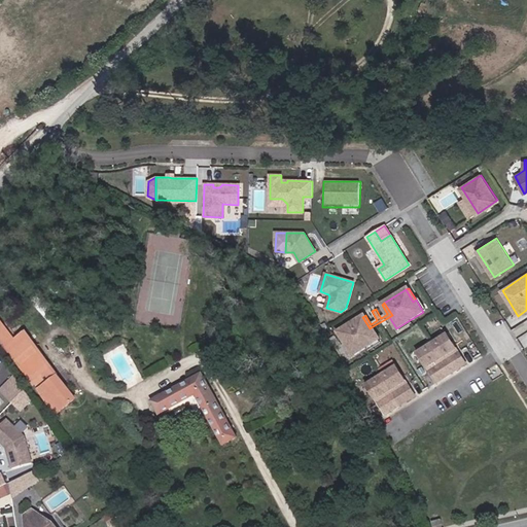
[(0,318),(0,331),(3,337),(13,328),(4,316),(0,318)]
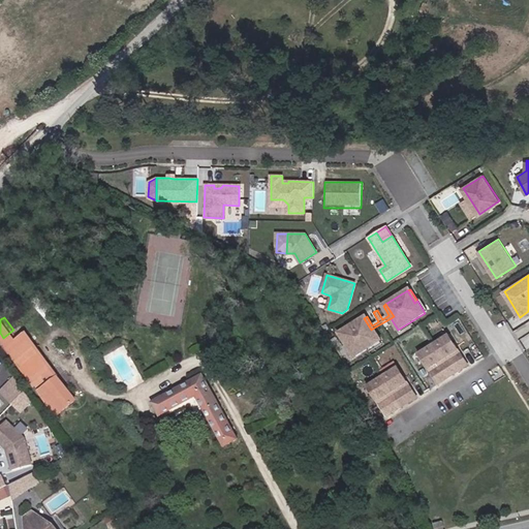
[(354,358),(382,340),(374,328),(371,330),(364,318),(343,331),(350,343),(347,345),(354,358)]
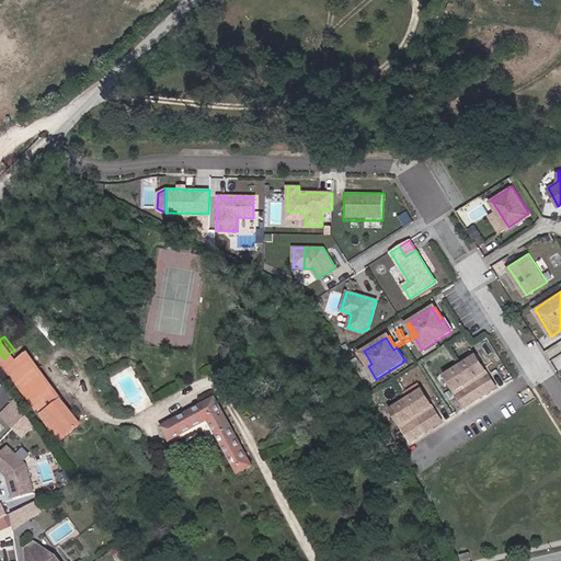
[(3,358),(27,391),(46,378),(21,345),(14,350),(3,358)]
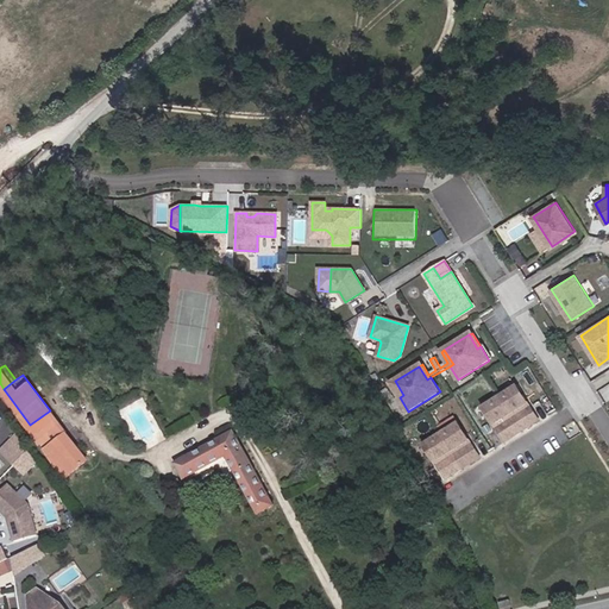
[(400,397),(403,395),(395,381),(391,383),(400,397)]
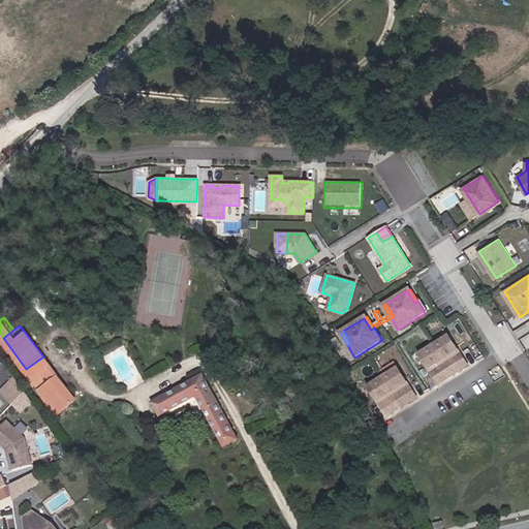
[(449,336),(421,354),(439,383),(468,365),(449,336)]
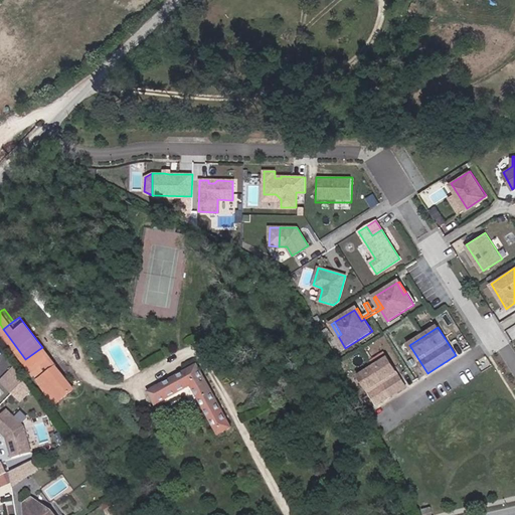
[(42,347),(25,359),(57,403),(73,392),(58,371),(42,347)]
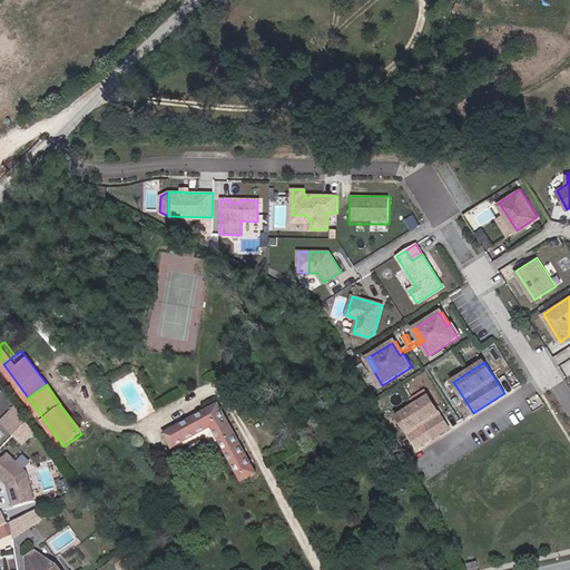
[(429,396),(397,415),(418,448),(450,429),(429,396)]
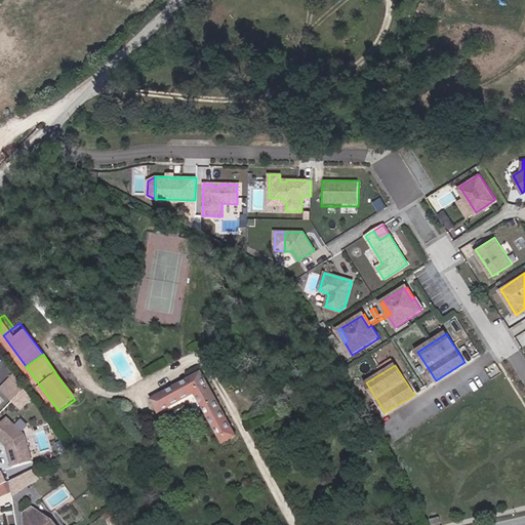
[(0,367),(0,381),(9,373),(2,366),(0,367)]
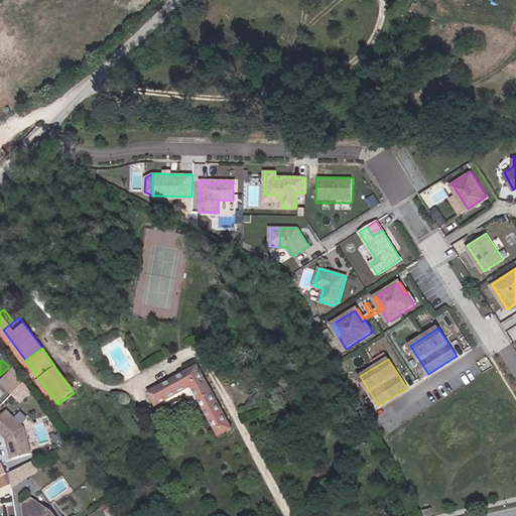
[(153,391),(160,403),(196,385),(223,437),(235,430),(221,405),(200,365),(153,391)]
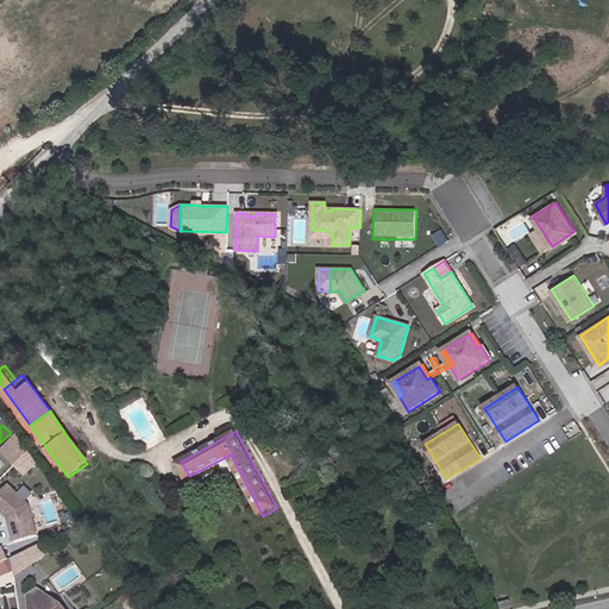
[(0,451),(0,457),(10,468),(13,464),(24,452),(13,438),(0,451)]
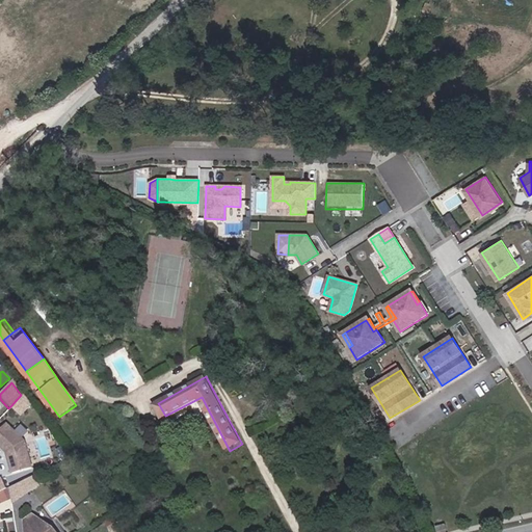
[(28,405),(21,395),(11,405),(21,414),(28,405)]
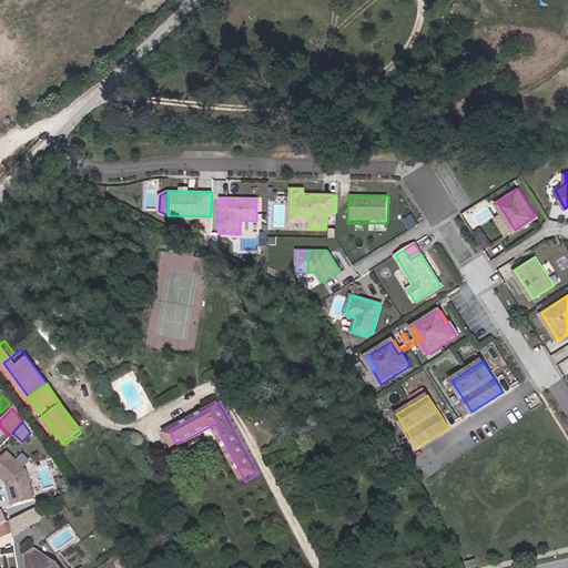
[(19,445),(22,442),(12,433),(9,436),(19,445)]
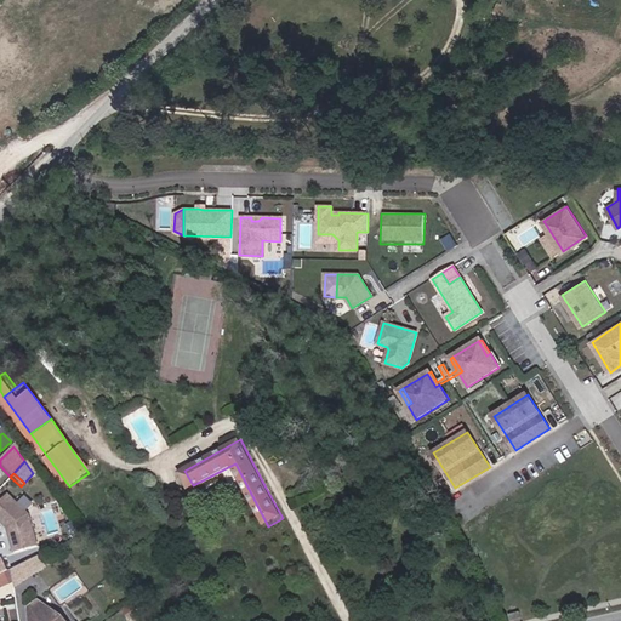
[(4,496),(0,500),(0,524),(4,529),(11,554),(34,547),(24,517),(4,496)]
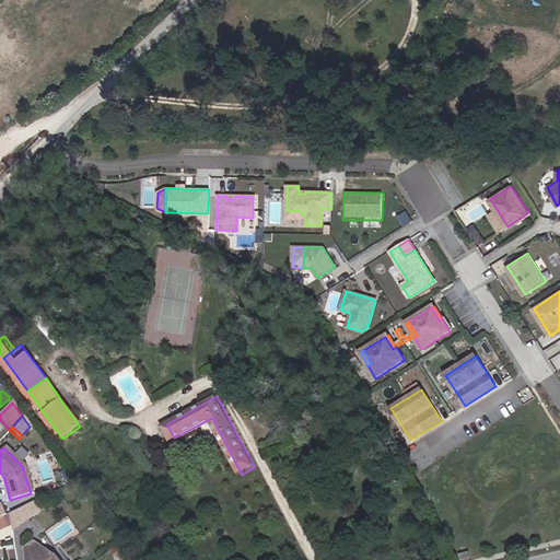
[(31,517),(37,514),(32,503),(25,505),(31,517)]
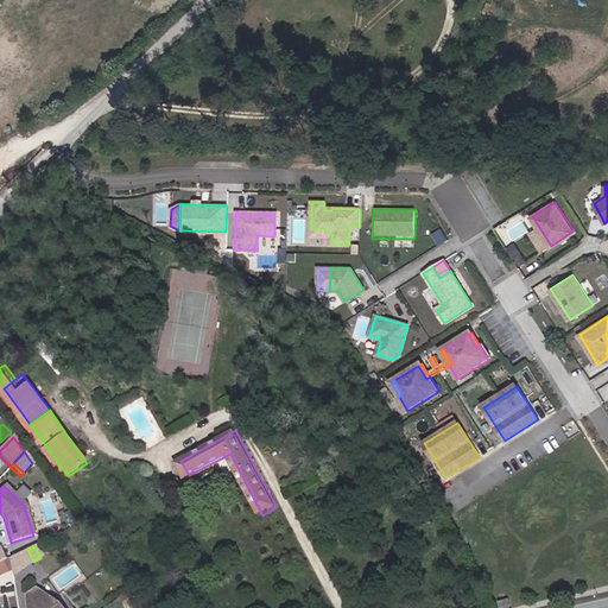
[(33,562),(27,549),(8,558),(8,559),(10,570),(10,572),(33,562)]
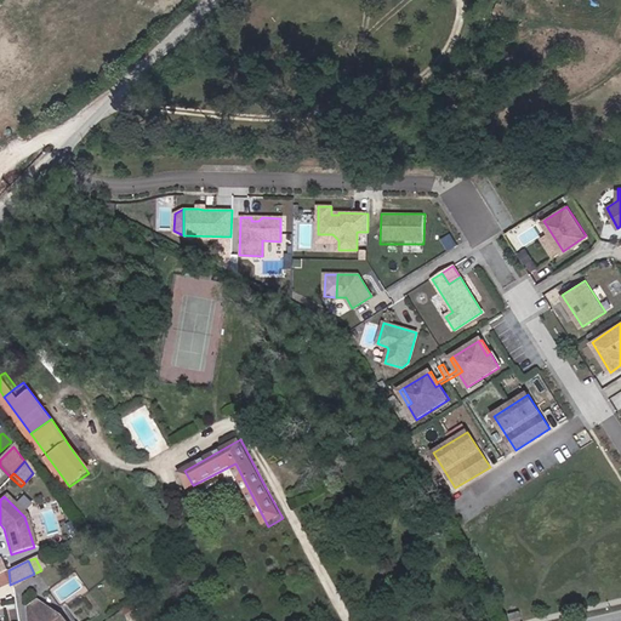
[(6,571),(0,574),(4,584),(10,582),(9,571),(6,571)]
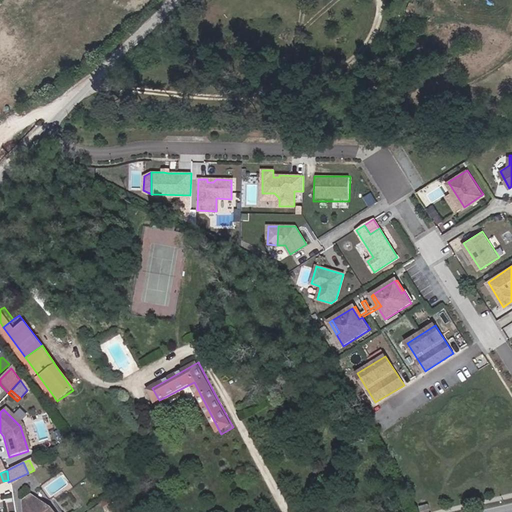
[(54,511),(43,502),(37,506),(33,498),(24,504),(25,511),(54,511)]
